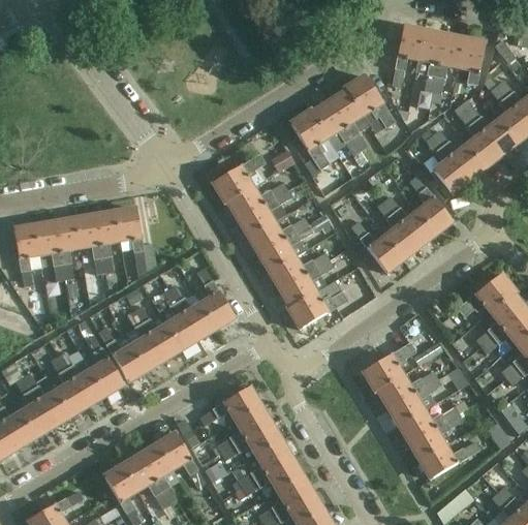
[(417,61),(424,29),(403,25),(392,84),(402,86),(407,59),(417,61)]
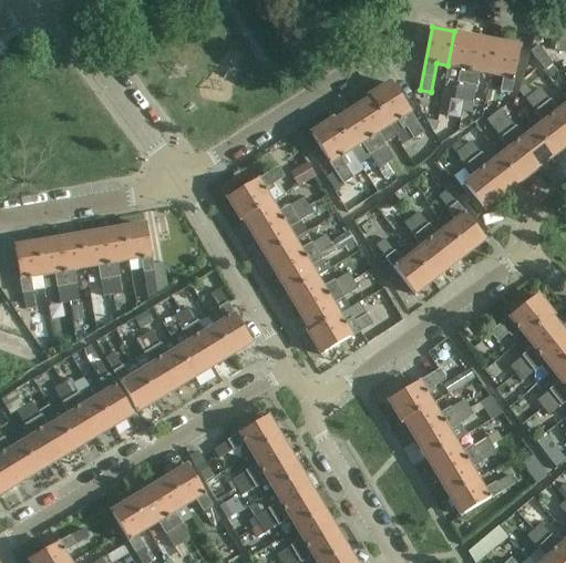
[(454,31),(448,65),(460,68),(454,98),(464,99),(476,36),(454,31)]
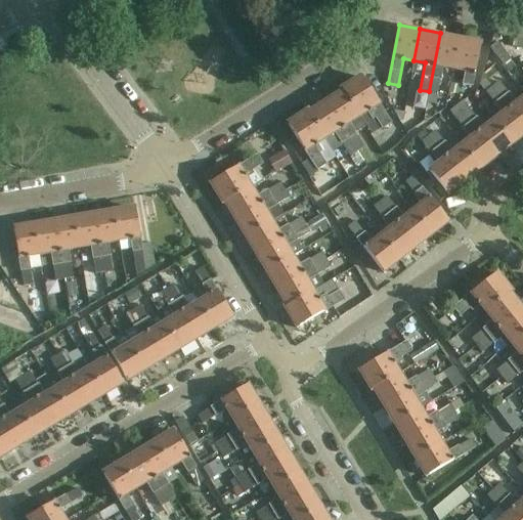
[(452,79),(454,69),(453,69),(461,37),(440,33),(429,91),(437,93),(440,78),(441,79),(441,77),(452,79)]
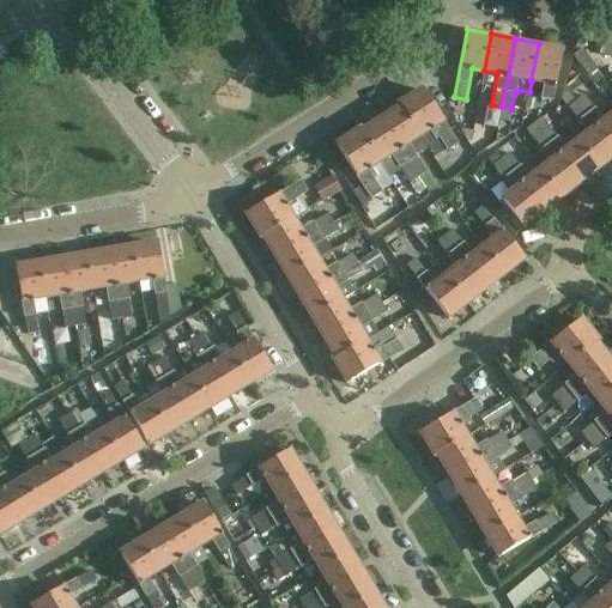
[(540,97),(553,99),(563,48),(539,43),(531,80),(532,80),(544,83),(540,97)]
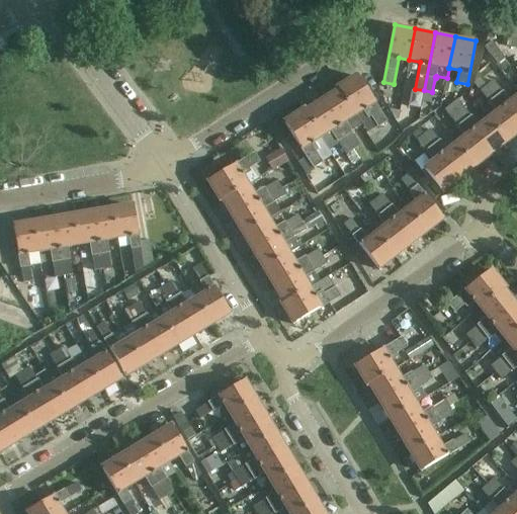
[(493,39),(485,46),(498,63),(505,57),(493,39)]
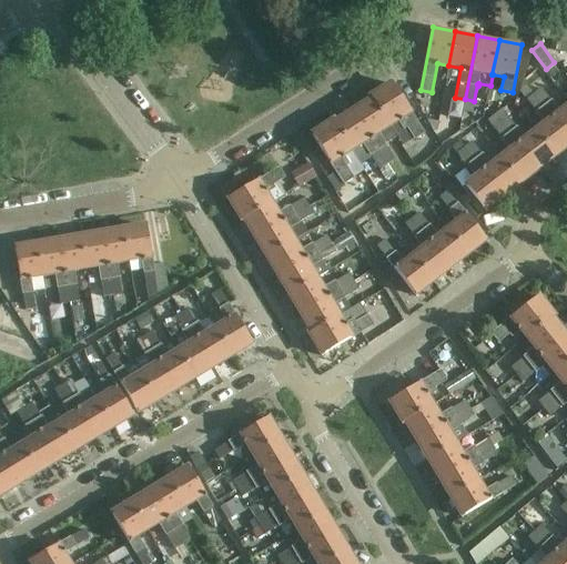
[(533,129),(554,155),(566,144),(566,137),(533,92),(534,91),(524,79),(520,89),(536,109),(536,110),(544,120),(533,129)]
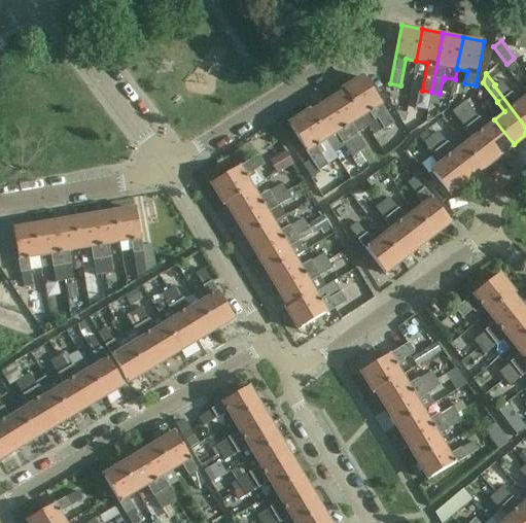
[(385,128),(393,121),(363,74),(345,86),(362,115),(363,115),(370,111),(375,118),(378,116),(385,128)]
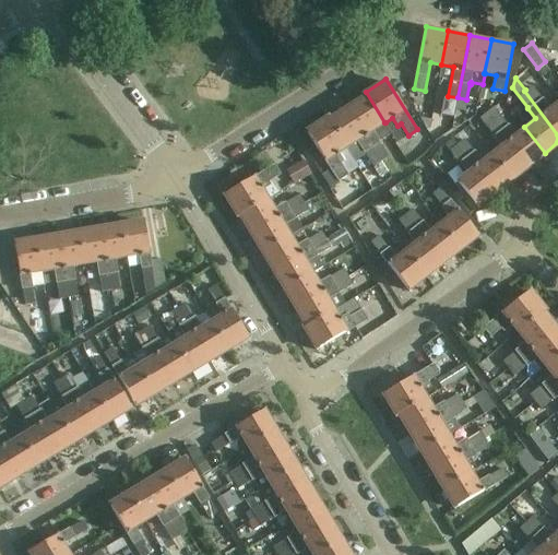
[(557,101),(550,106),(543,96),(542,96),(533,84),(525,90),(524,91),(557,134),(557,101)]
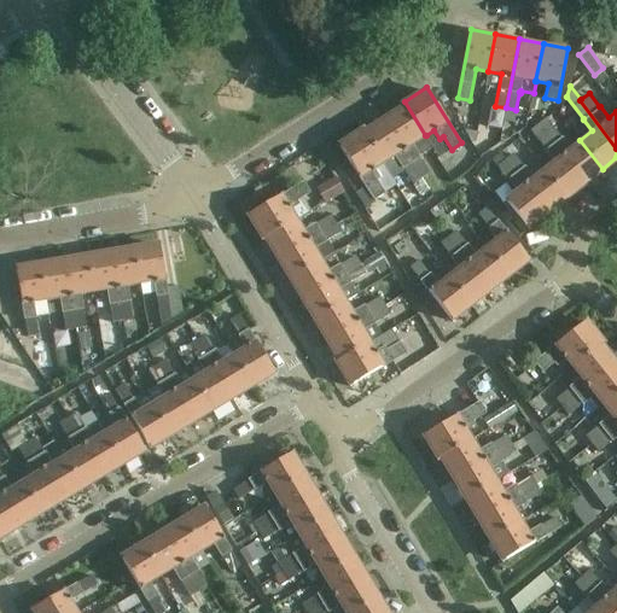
[(431,170),(420,153),(434,146),(426,135),(425,135),(405,101),(402,103),(403,105),(384,117),(421,176),(423,176),(431,170)]
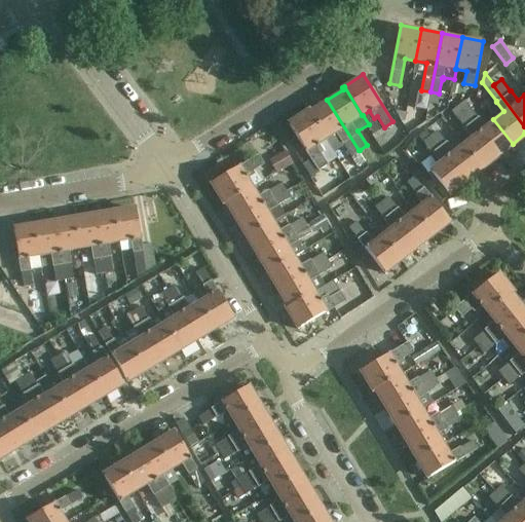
[(457,105),(497,156),(513,144),(493,119),(486,124),(479,115),(478,115),(465,99),(457,105)]
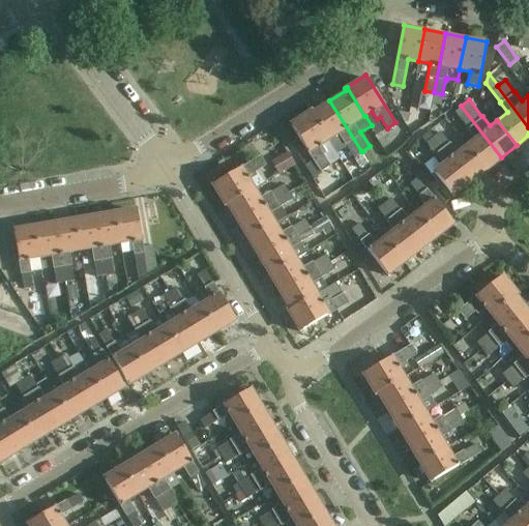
[(312,110),(310,111),(328,140),(335,151),(346,144),(354,156),(356,154),(366,170),(372,167),(361,151),(329,100),(313,112),(312,110)]
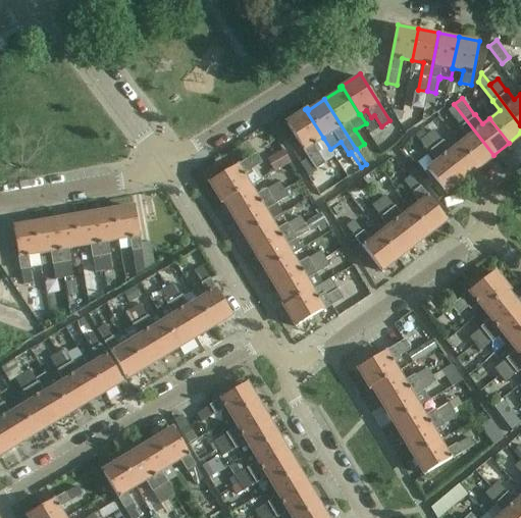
[(458,143),(477,167),(493,155),(454,104),(448,108),(461,124),(460,125),(468,135),(458,143)]
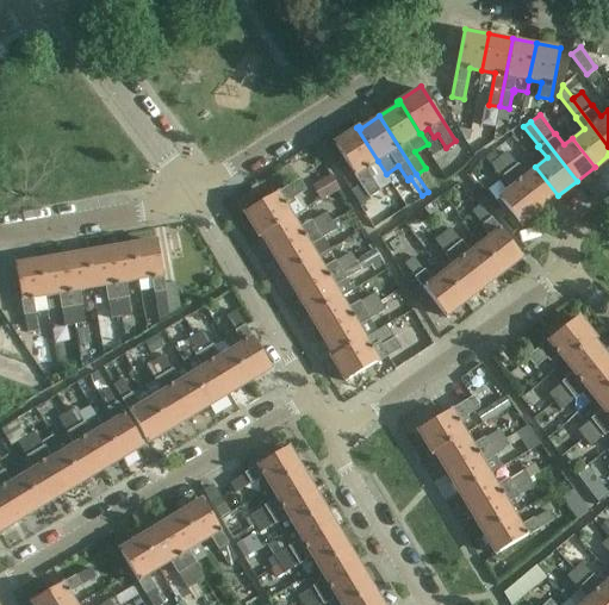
[(356,128),(335,142),(360,182),(370,197),(380,189),(380,188),(391,181),(386,174),(378,161),(356,128)]
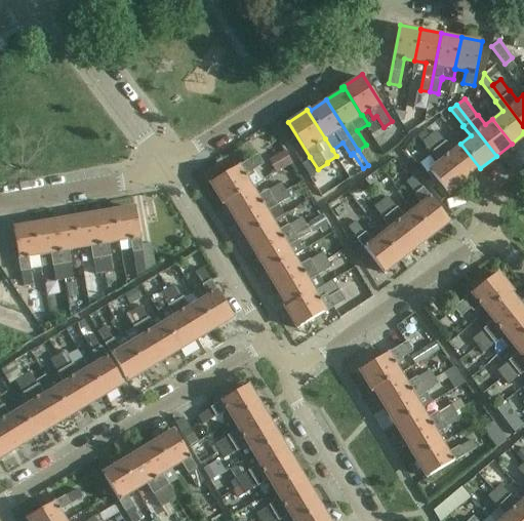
[(429,134),(465,181),(480,168),(460,144),(453,149),(446,139),(445,139),(436,128),(429,134)]
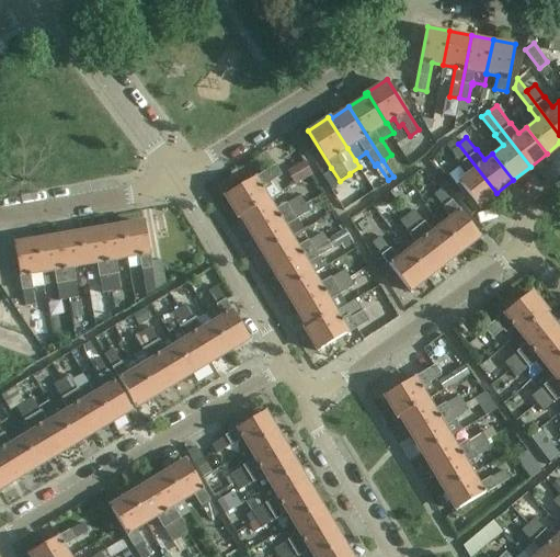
[(469,171),(458,180),(479,206),(496,193),(458,144),(452,148),(469,171)]
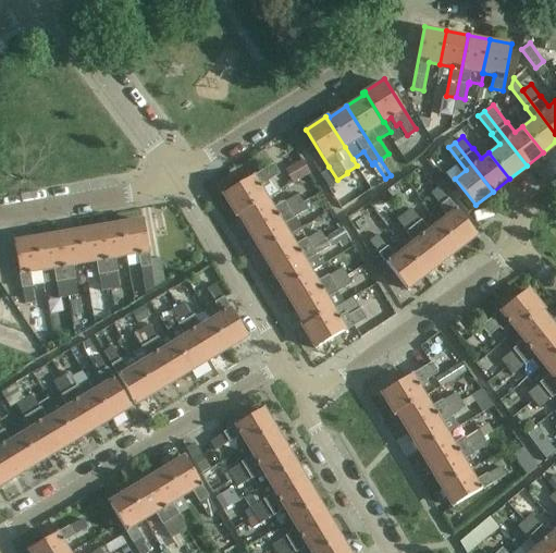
[(311,171),(303,157),(285,167),(294,181),(311,171)]
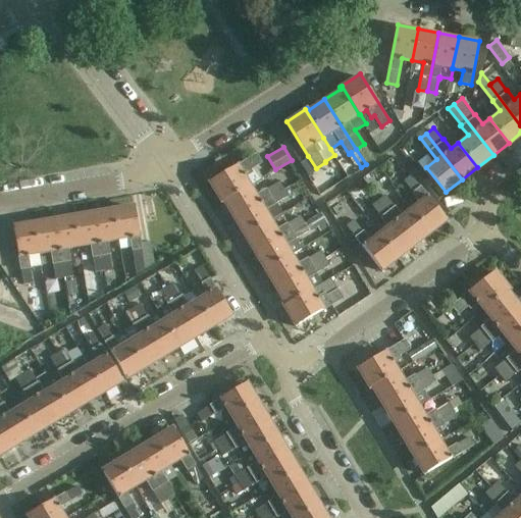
[(220,199),(250,182),(246,175),(253,171),(252,168),(262,161),(257,152),(209,180),(220,199)]
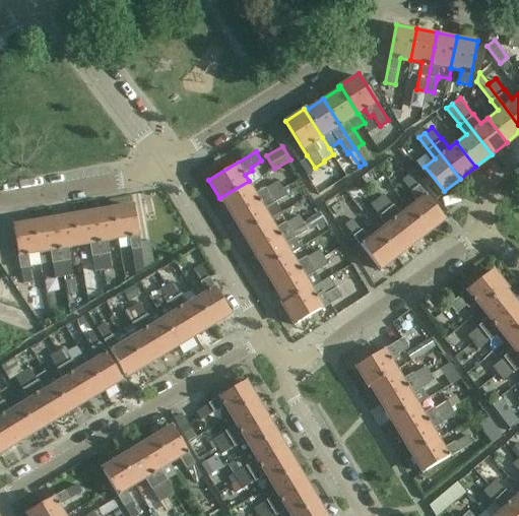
[(307,155),(300,160),(308,173),(315,168),(307,155)]
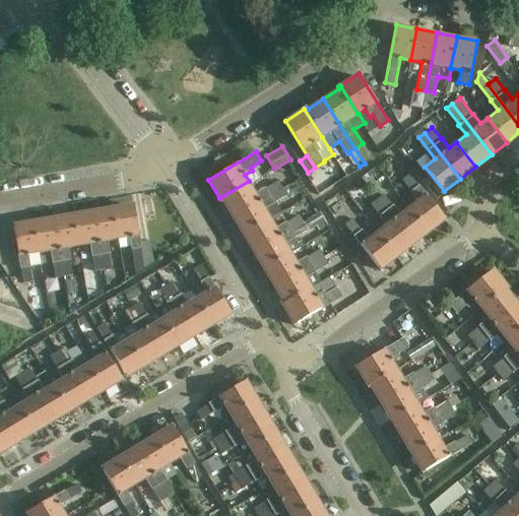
[(409,206),(429,231),(445,218),(409,172),(402,178),(411,190),(410,190),(417,199),(409,206)]
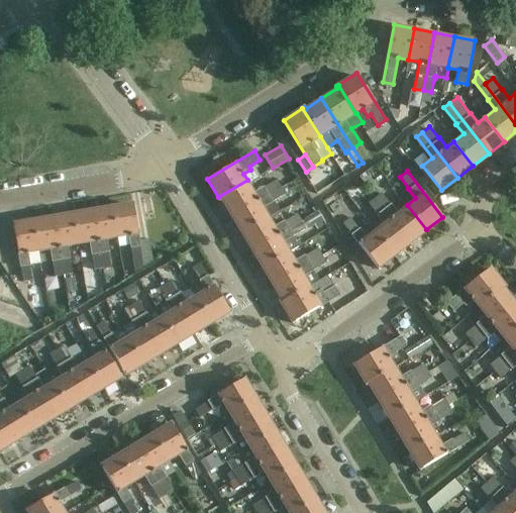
[(247,180),(218,197),(219,200),(222,198),(231,213),(281,184),(277,178),(253,191),(247,180)]
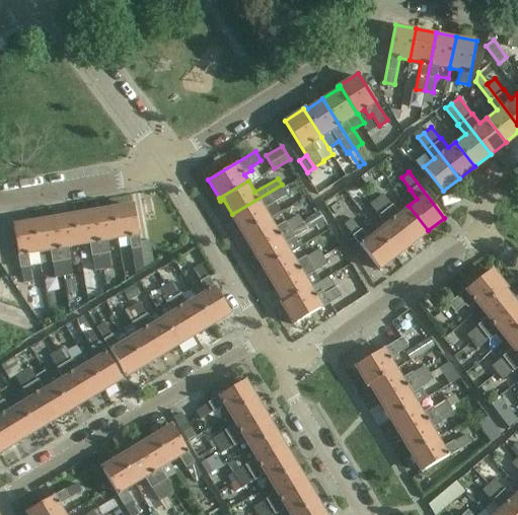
[(282,185),(232,214),(242,232),(280,210),(274,201),(287,194),(282,185)]
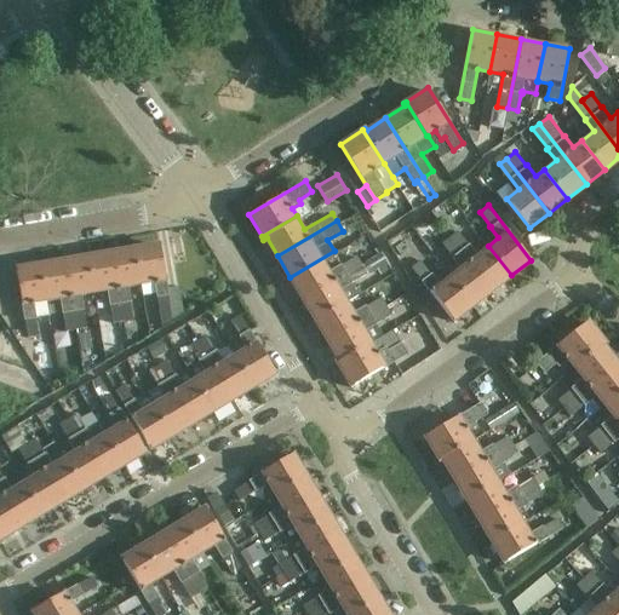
[(511,275),(488,246),(477,254),(469,242),(458,229),(450,235),(492,289),(511,275)]
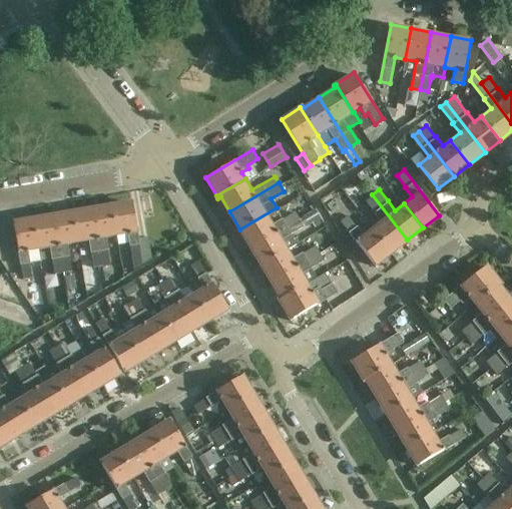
[(407,239),(372,194),(366,199),(374,211),(381,220),(372,227),(391,252),(407,239)]
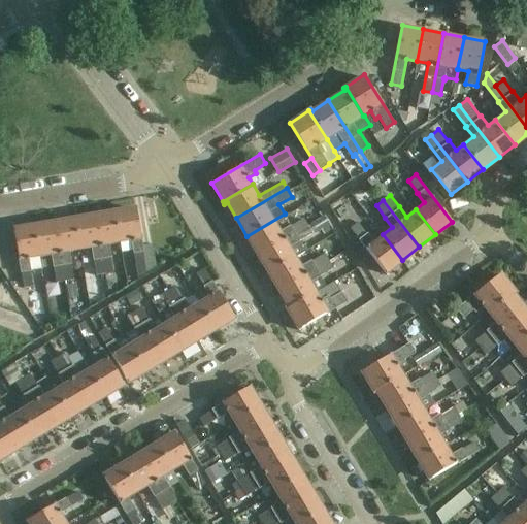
[(114,210),(121,242),(131,240),(137,275),(156,265),(153,242),(142,244),(136,207),(114,210)]
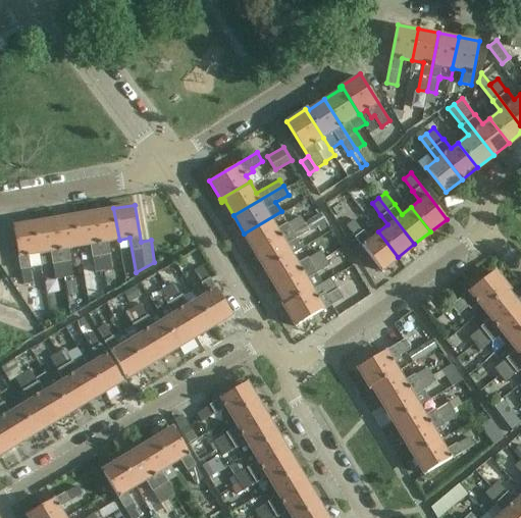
[(94,212),(104,269),(112,268),(108,241),(119,240),(113,208),(94,212)]
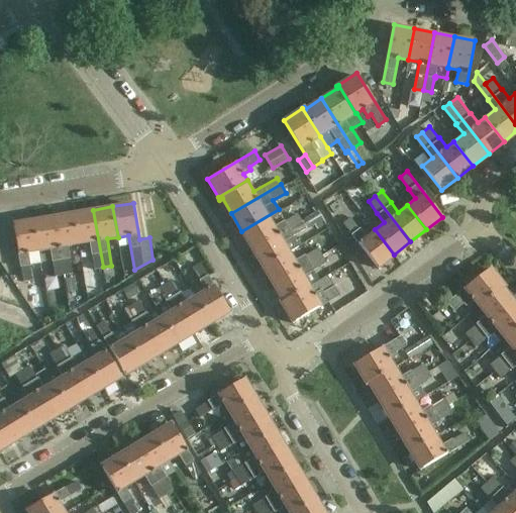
[(318,208),(302,219),(306,226),(307,228),(314,223),(317,227),(326,221),(318,208)]
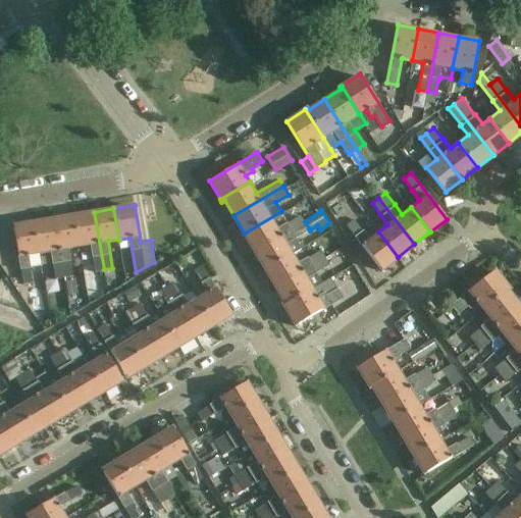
[(255,252),(305,221),(300,214),(288,221),(281,211),(244,234),(255,252)]
